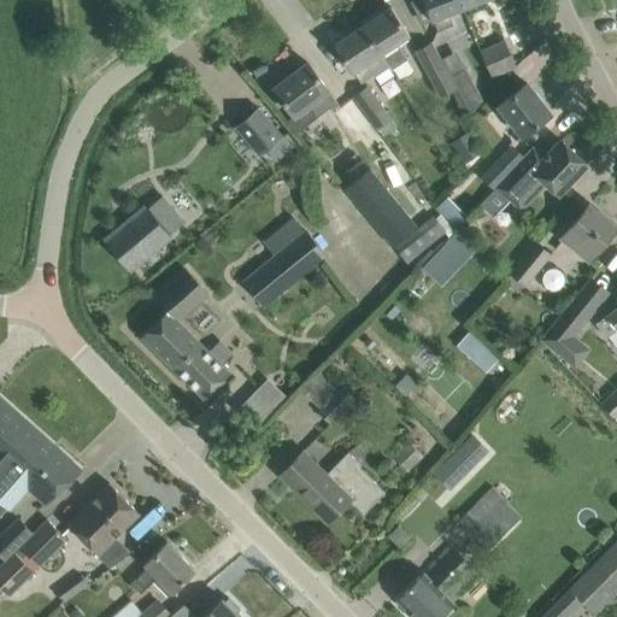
[(448,13),(463,7),(459,0),(423,0),(432,19),(433,19),(438,30),(453,25),(448,13)]
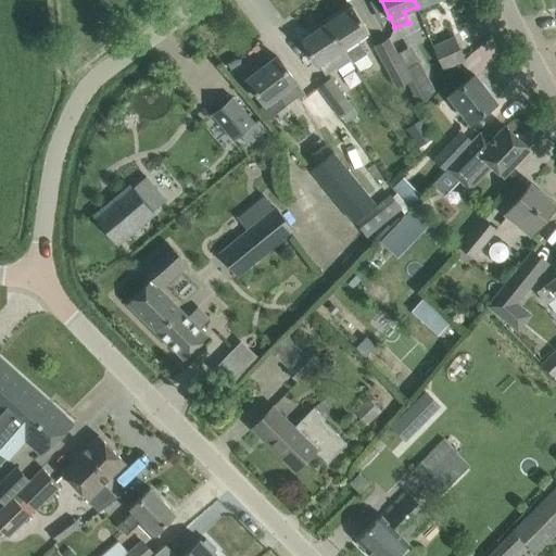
[(367,53),(357,39),(368,32),(352,7),(326,23),(343,48),(353,62),(367,53)]
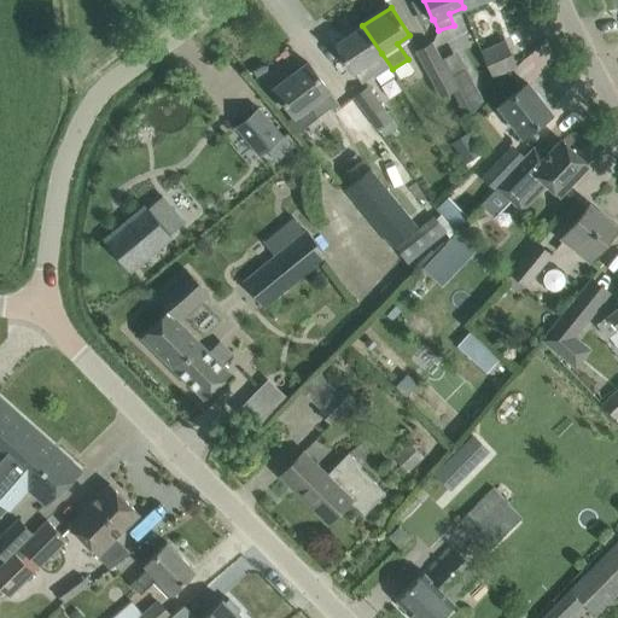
[(353,73),(382,53),(362,25),(334,45),(353,73)]
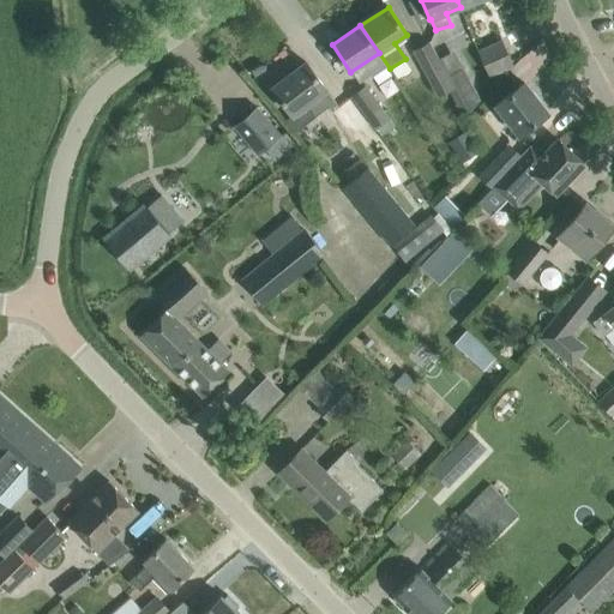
[(503,38),(477,50),(491,78),(515,67),(503,38)]
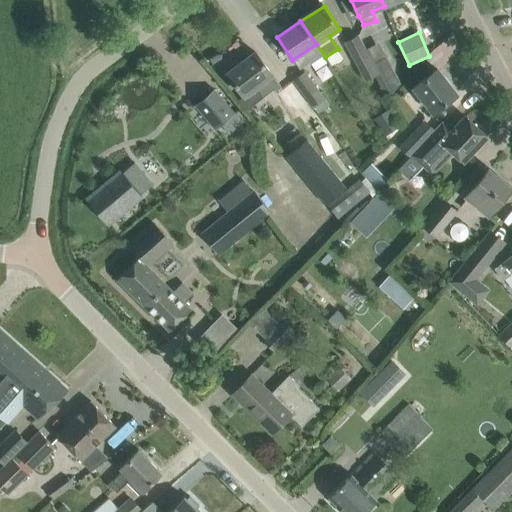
[(391,95),(381,77),(373,62),(358,35),(345,42),(365,82),(376,78),(380,87),(379,88),(385,99),(391,95)]
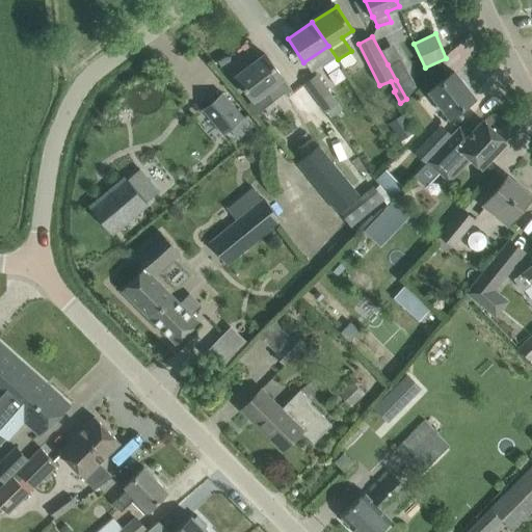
[(291,88),(284,78),(265,54),(235,77),(254,101),(267,90),(275,100),(291,88)]
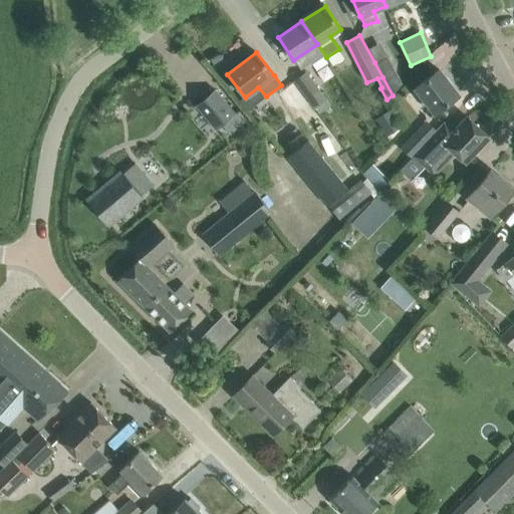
[(388,55),(374,62),(382,77),(393,95),(403,82),(388,55)]
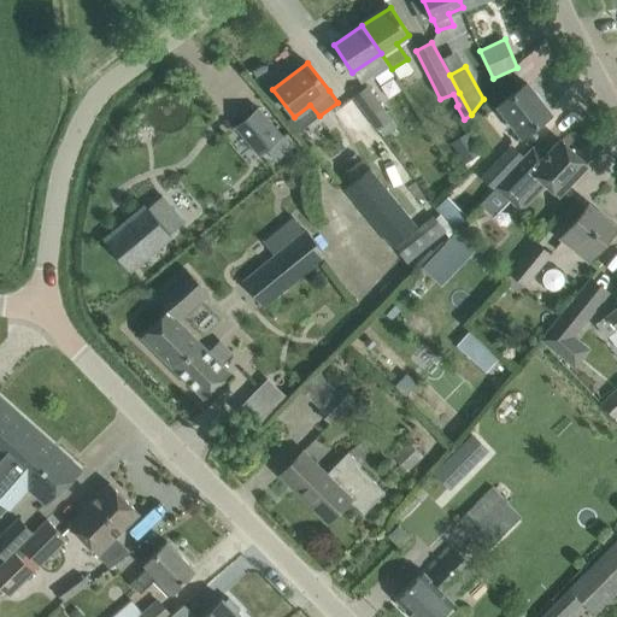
[(521,136),(530,128),(550,113),(527,83),(498,105),(521,136)]
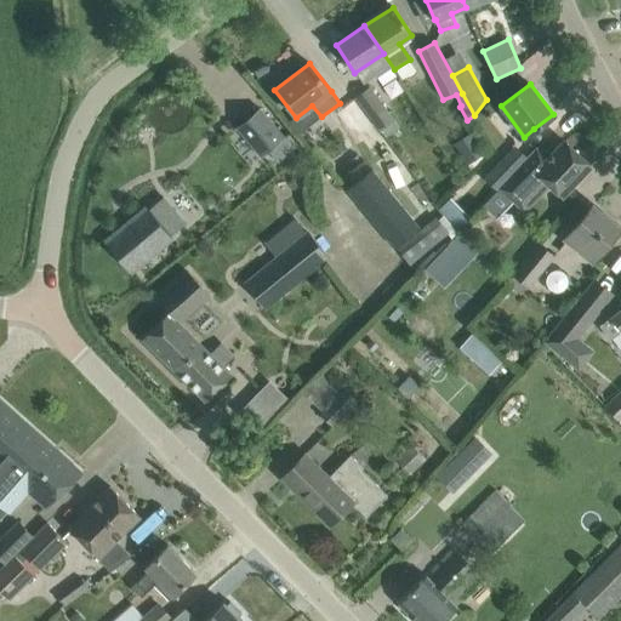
[(396,120),(370,86),(355,97),(381,131),(396,120)]
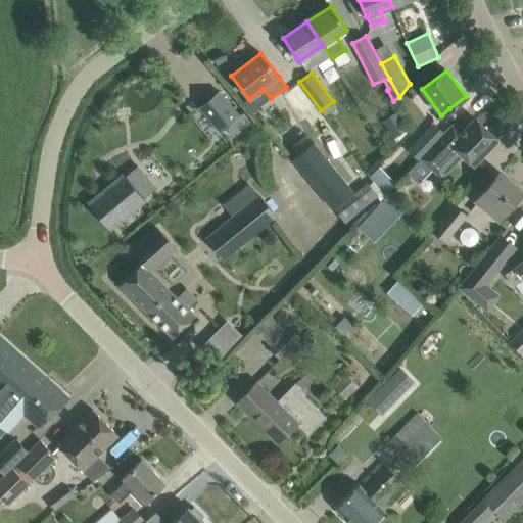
[(325,120),(319,111),(297,82),(281,94),(310,131),(325,120)]
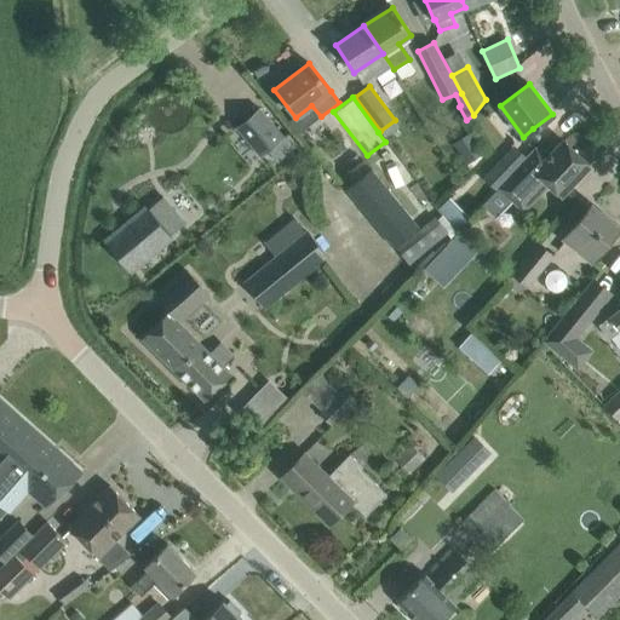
[(258,108),(236,127),(260,156),(263,155),(268,151),(276,162),(297,145),(287,133),(282,138),(258,108)]
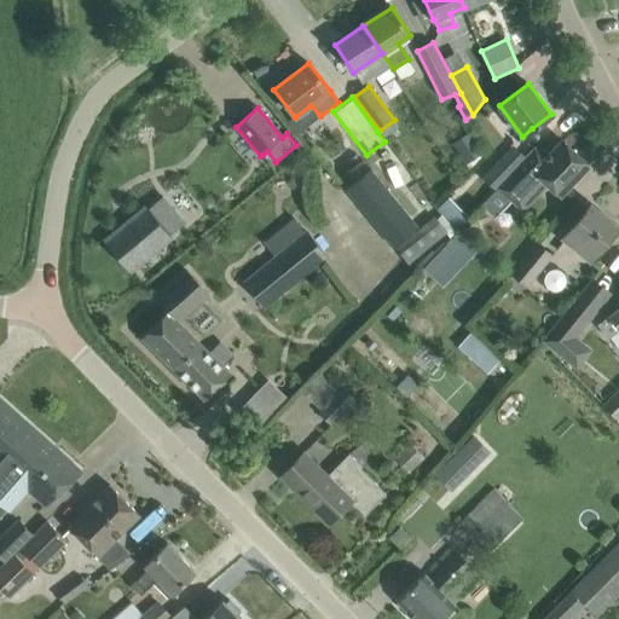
[(472,138),(456,148),(466,163),(481,152),(472,138)]
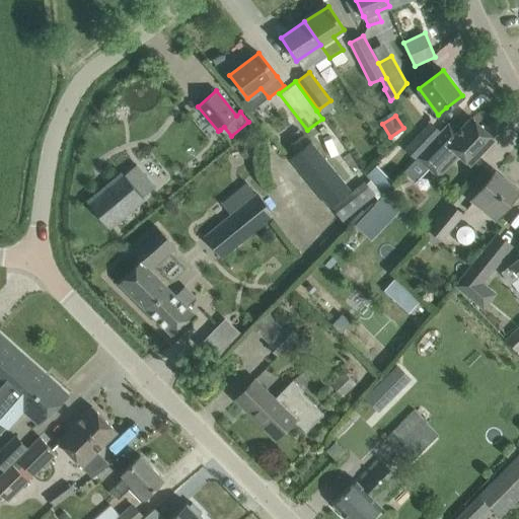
[(446,127),(441,132),(415,159),(403,172),(415,183),(430,168),(435,173),(455,152),(468,164),(494,139),(470,118),(457,133),(448,125),(446,127)]
